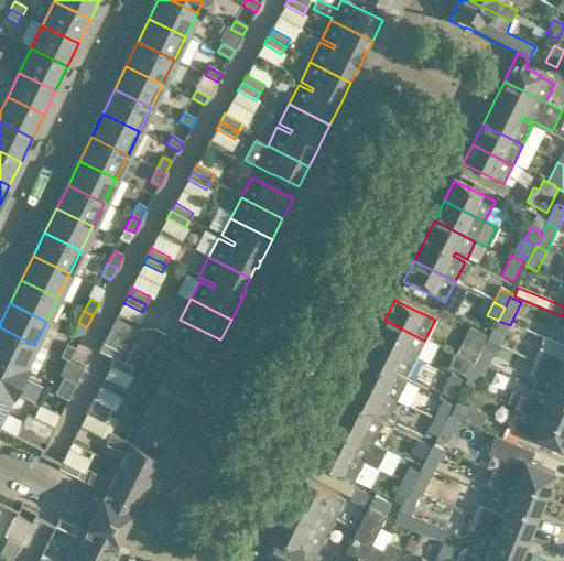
[(563,346),(543,338),(535,357),(563,368),(563,316),(559,314),(555,323),(563,326),(563,347),(563,348),(563,347),(563,346)]
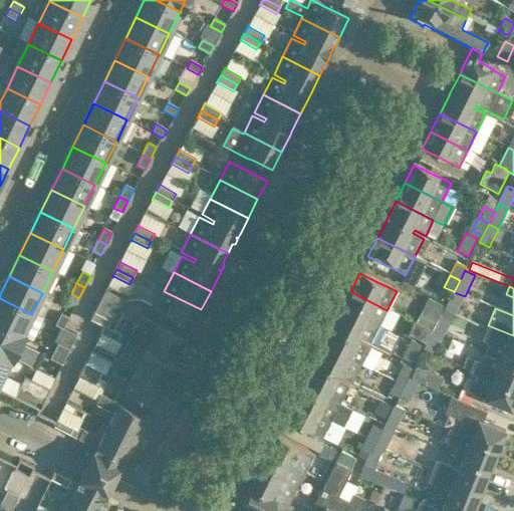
[(164,291),(155,309),(167,315),(187,325),(192,328),(201,309),(164,291)]
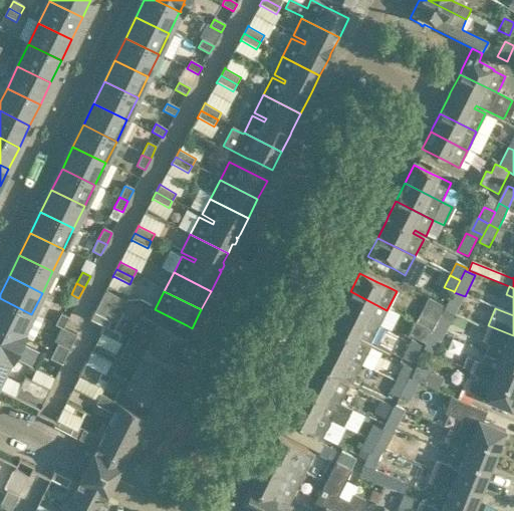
[(350,291),(340,310),(377,328),(387,310),(350,291)]
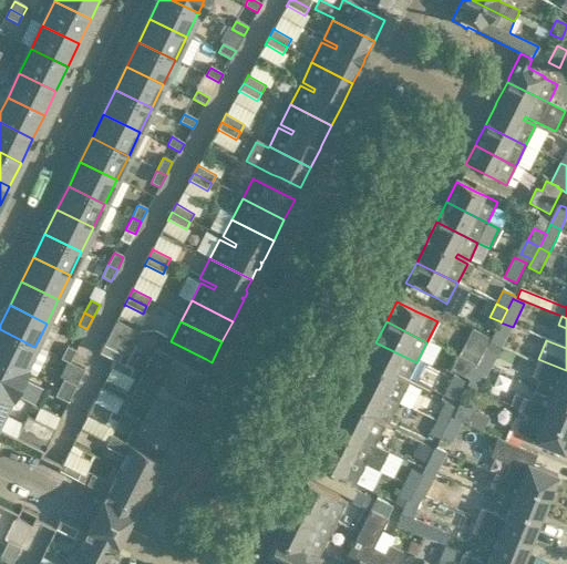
[(501,321),(492,339),(504,345),(513,327),(501,322),(501,321)]
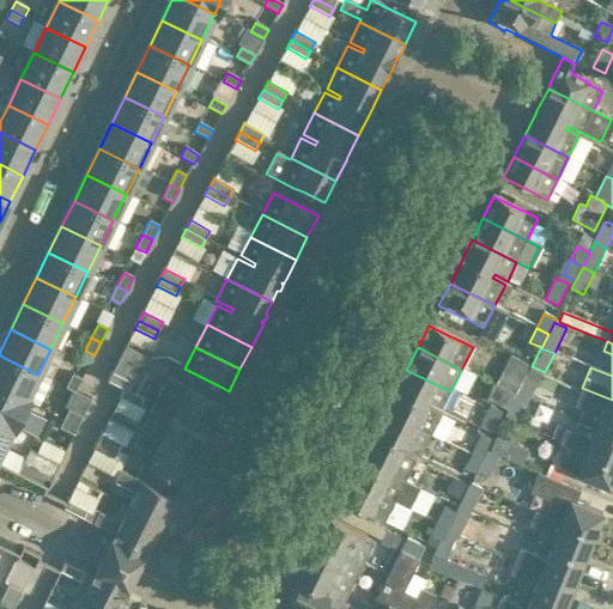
[(152,363),(145,359),(126,349),(126,348),(113,373),(113,372),(107,383),(108,383),(109,383),(123,390),(128,393),(134,395),(152,363)]
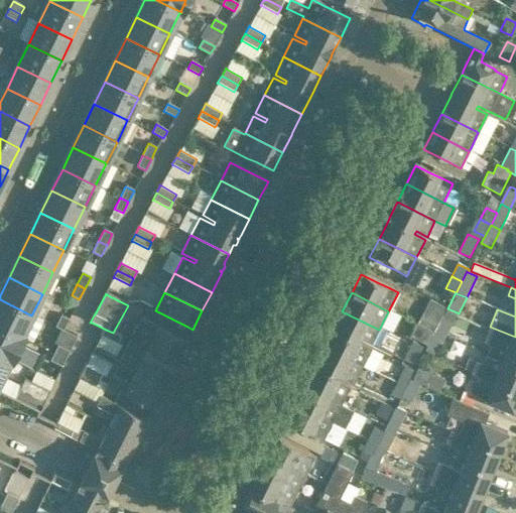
[(0,327),(21,338),(31,315),(0,299),(0,327)]
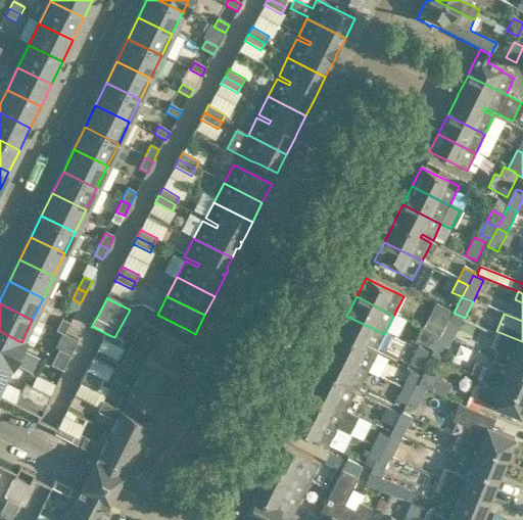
[(445,331),(441,337),(453,343),(465,318),(454,313),(447,326),(445,331)]
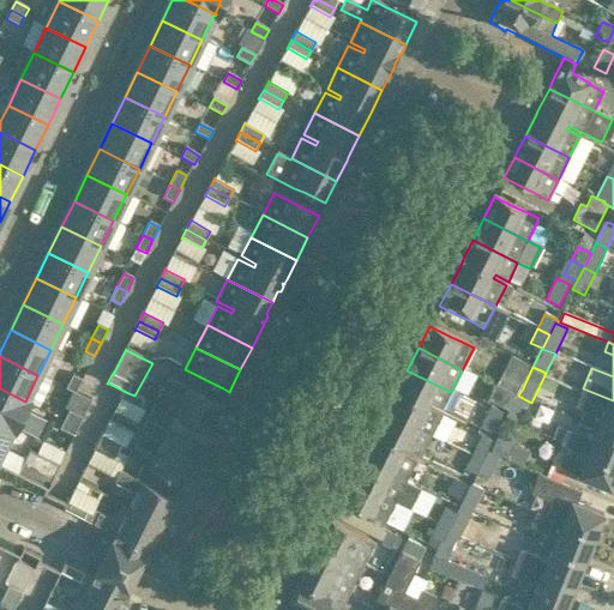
[(392,404),(387,415),(431,438),(441,416),(427,409),(429,405),(441,411),(451,392),(407,370),(397,390),(396,393),(395,394),(397,396),(393,397),(391,402),(392,404)]
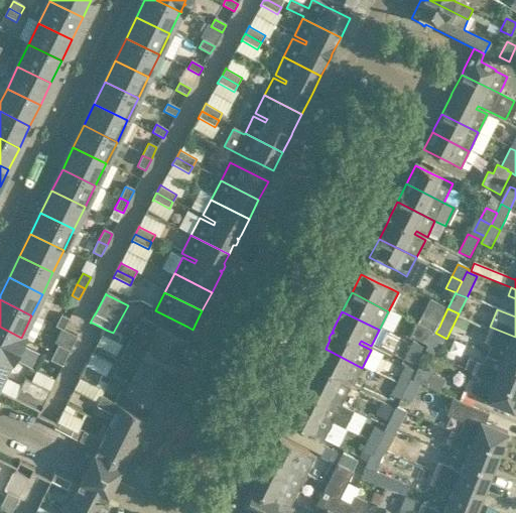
[(55,327),(63,332),(69,319),(60,315),(55,327)]
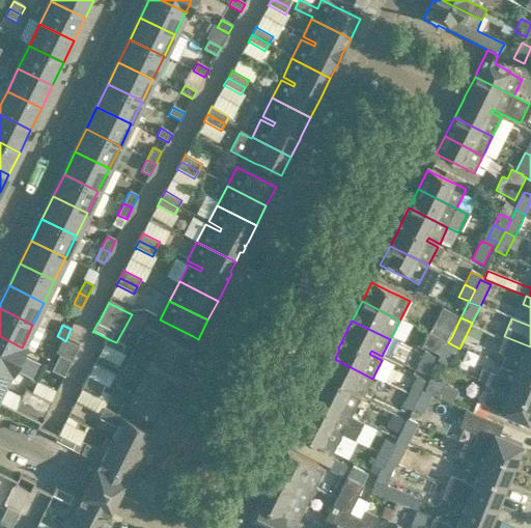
[(452,336),(432,326),(428,334),(437,338),(448,344),(448,342),(452,336)]
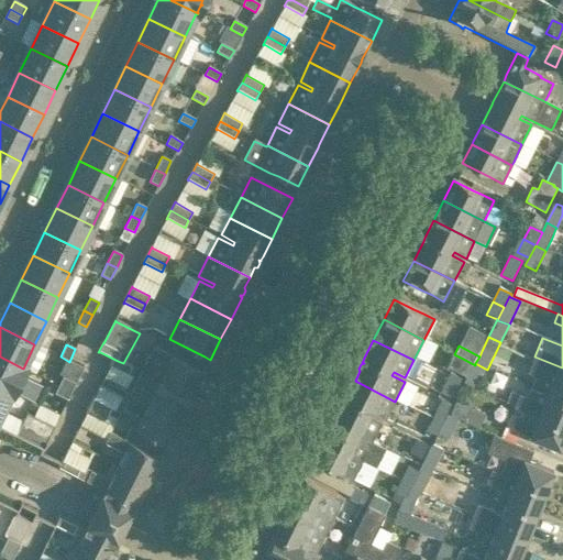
[(203,373),(198,370),(154,348),(142,372),(161,382),(191,397),(203,373)]
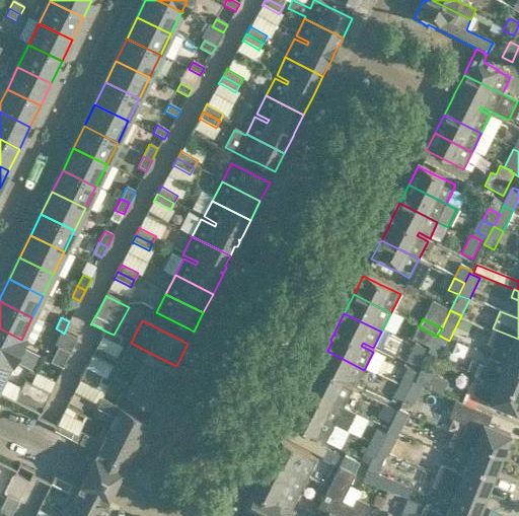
[(431,349),(438,337),(427,330),(419,326),(413,340),(431,349)]
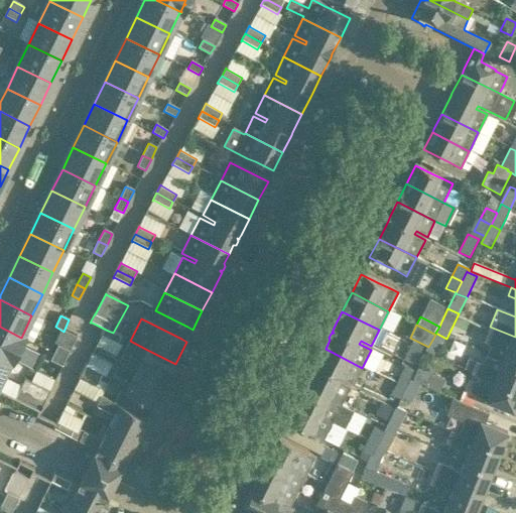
[(22,339),(22,338),(0,327),(0,354),(11,360),(12,359),(11,359),(13,353),(15,353),(15,352),(14,352),(17,346),(18,346),(19,345),(18,344),(20,338),(22,339)]
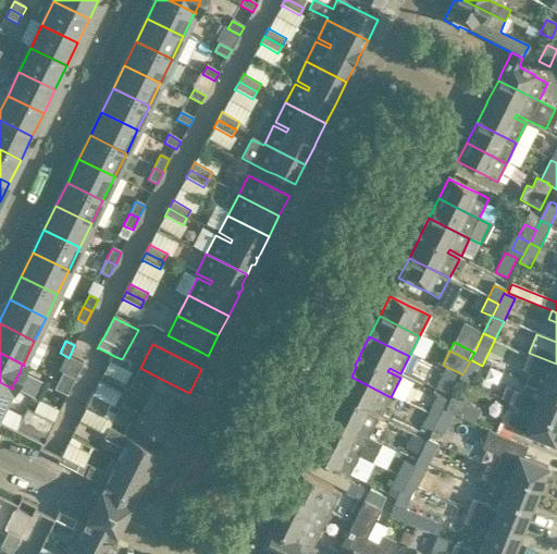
[(514,391),(509,403),(518,406),(533,413),(556,421),(556,364),(529,353),(522,370),(530,373),(527,381),(542,388),(543,388),(543,389),(542,392),(542,393),(524,385),(521,394),(514,391)]
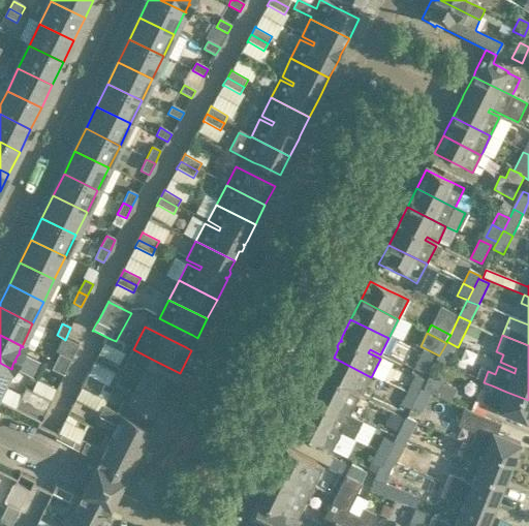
[(116,341),(111,339),(106,337),(102,344),(103,345),(103,344),(120,352),(124,345),(116,341)]
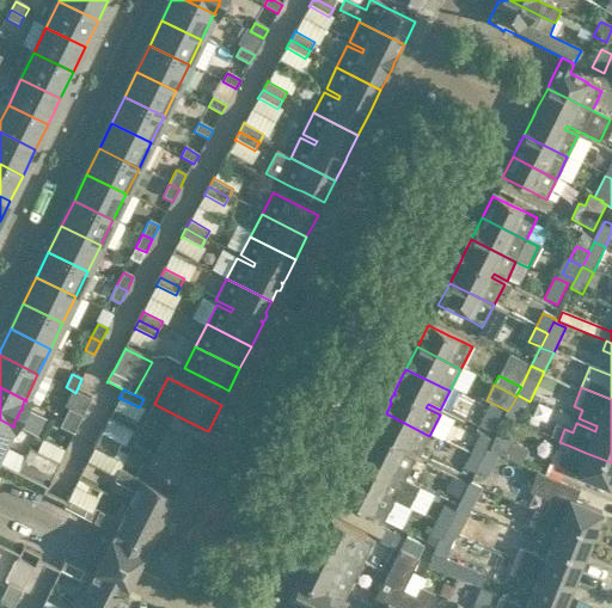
[(518,424),(530,401),(516,394),(516,397),(508,411),(505,418),(518,424)]
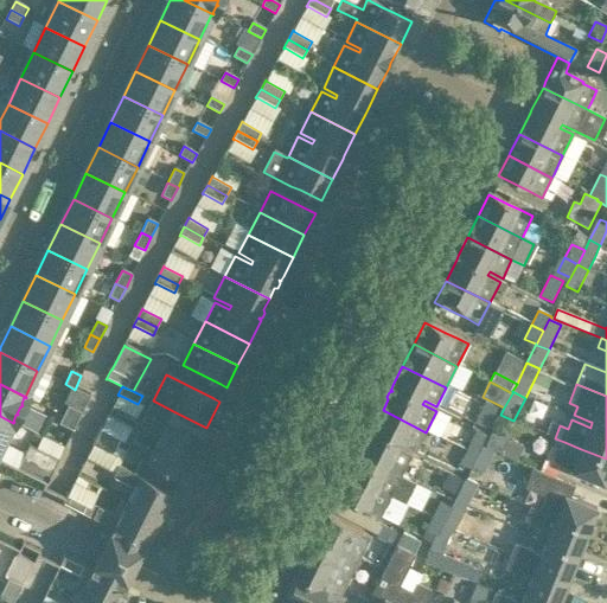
[(486,431),(498,409),(486,403),(474,425),(486,431)]
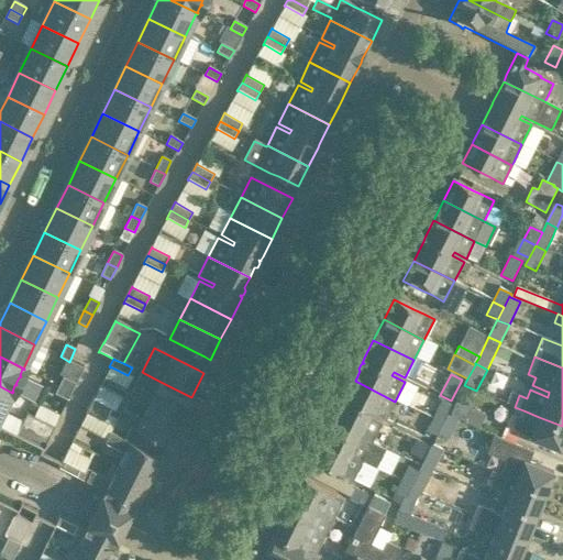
[(19,394),(36,403),(45,386),(26,377),(19,394)]
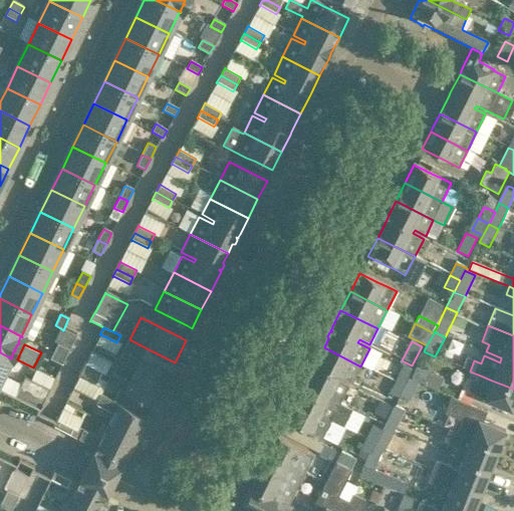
[(57,344),(54,352),(65,357),(69,350),(57,344)]
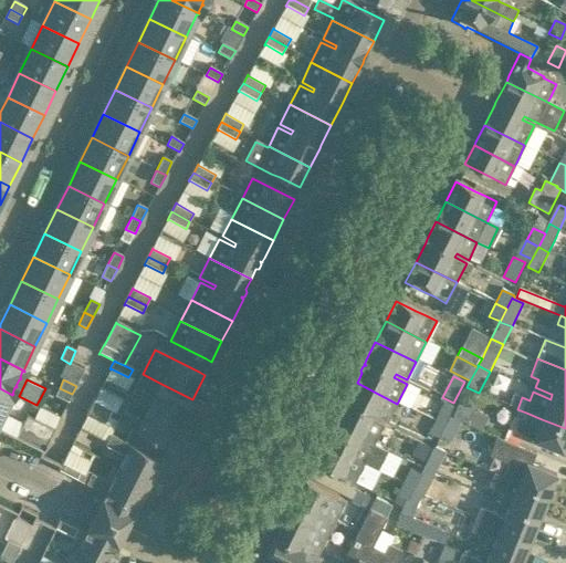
[(345,402),(334,423),(375,444),(384,426),(373,420),(374,416),(387,423),(397,404),(357,383),(352,393),(348,394),(346,398),(347,400),(347,402),(345,400),(345,402)]
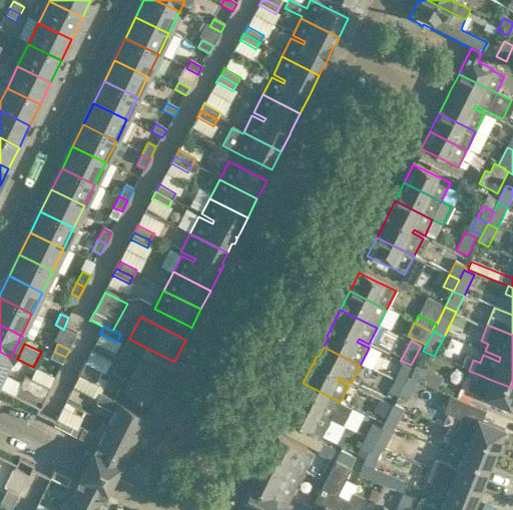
[(163,384),(174,362),(146,348),(140,361),(123,352),(118,362),(134,370),(134,369),(163,384)]
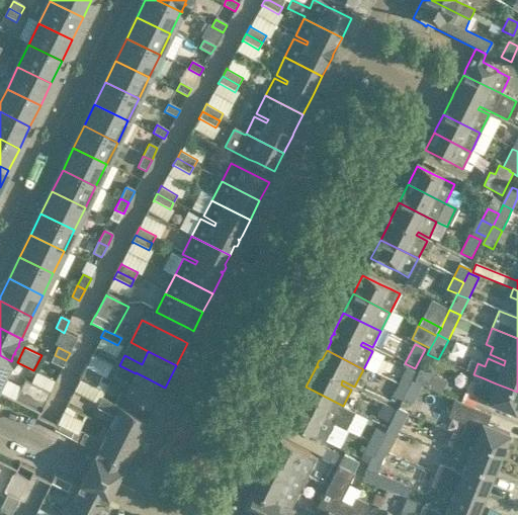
[(11,361),(0,355),(0,381),(10,361),(11,361)]
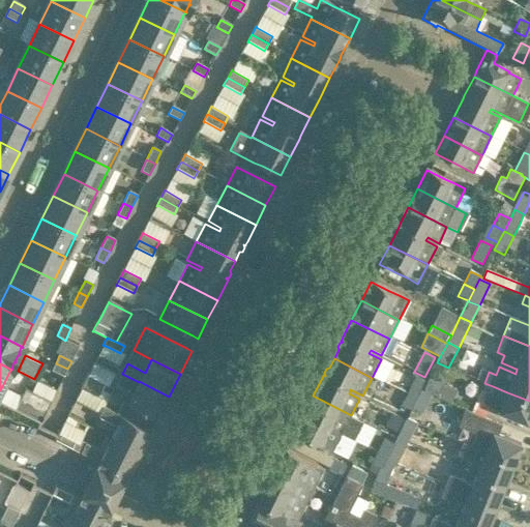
[(63,377),(67,369),(56,363),(52,371),(63,377)]
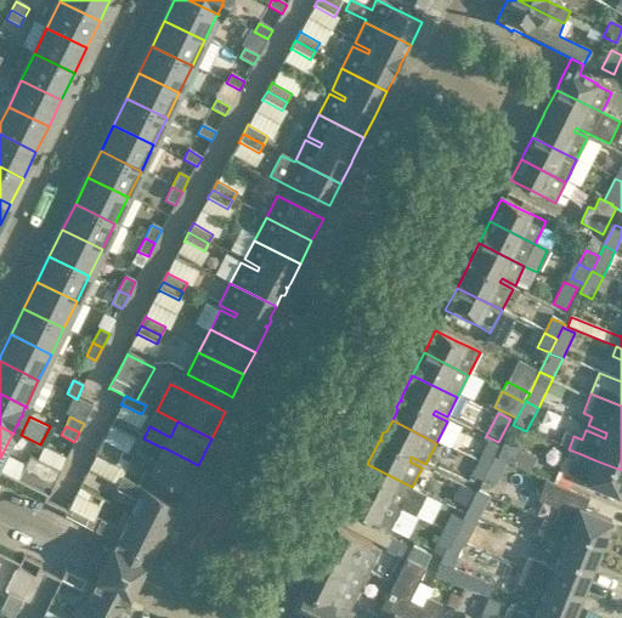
[(103,440),(99,448),(119,459),(124,451),(105,440),(103,440)]
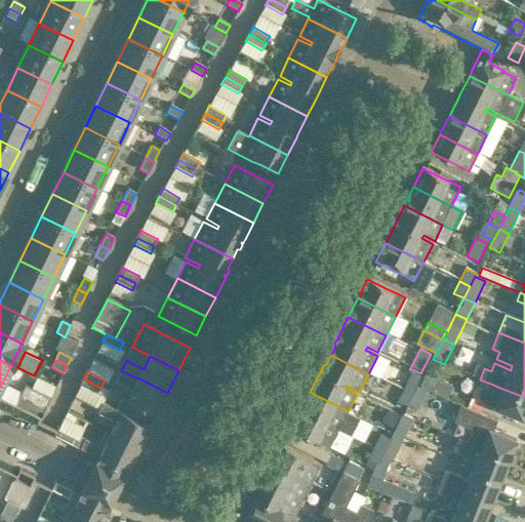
[(438,382),(440,378),(426,372),(423,378),(418,388),(428,393),(446,400),(451,388),(438,382)]
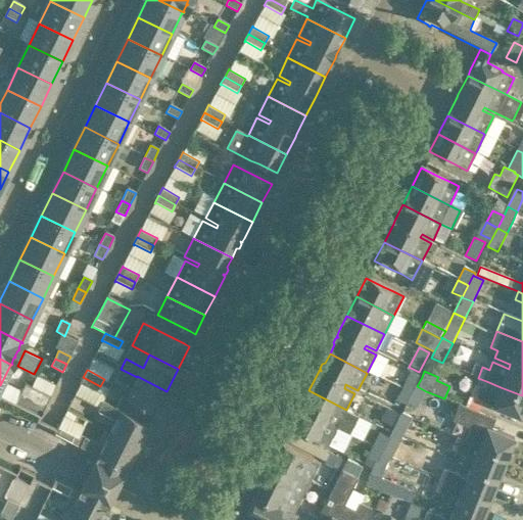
[(413,394),(417,386),(422,377),(411,372),(402,388),(413,394)]
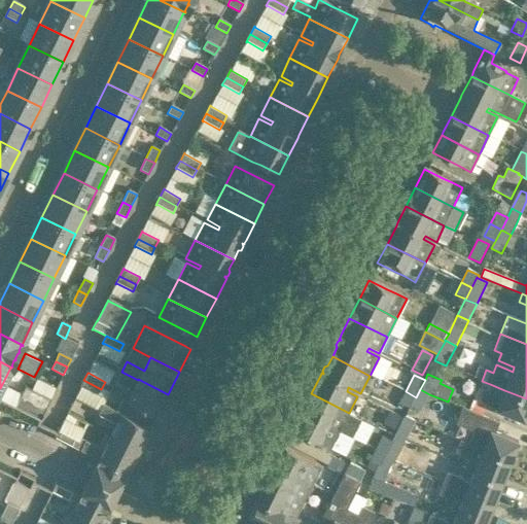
[(156,417),(167,396),(168,394),(138,379),(138,380),(139,380),(133,393),(115,384),(110,393),(124,400),(144,411),(156,417)]
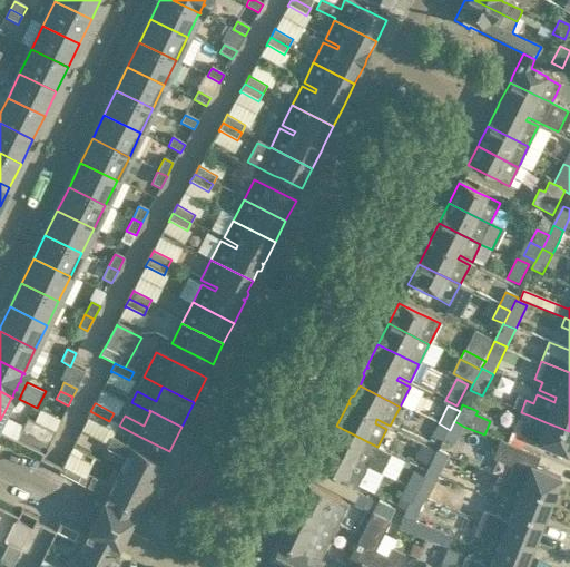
[(109,421),(90,411),(86,420),(87,420),(105,429),(109,421)]
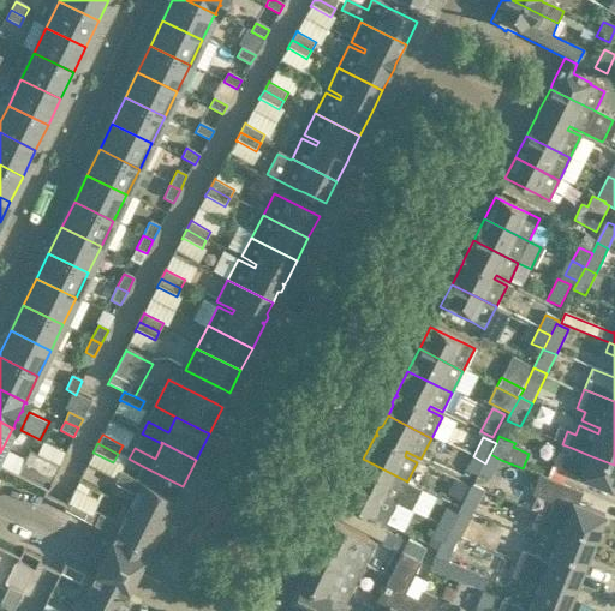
[(559,453),(553,467),(580,478),(590,481),(611,491),(614,481),(614,465),(589,455),(572,448),(568,456),(559,453)]
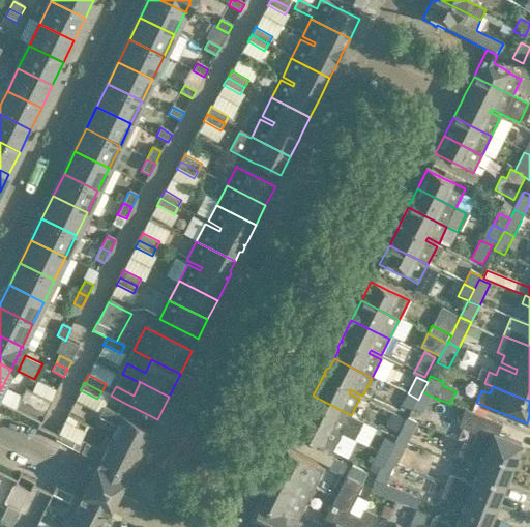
[(45,415),(51,402),(25,389),(19,403),(45,415)]
